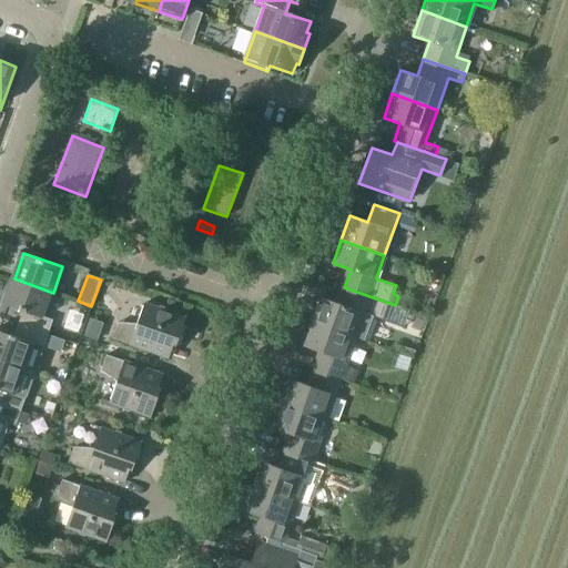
[(20,325),(48,335),(52,320),(44,316),(53,293),(14,279),(6,304),(24,311),(20,325)]
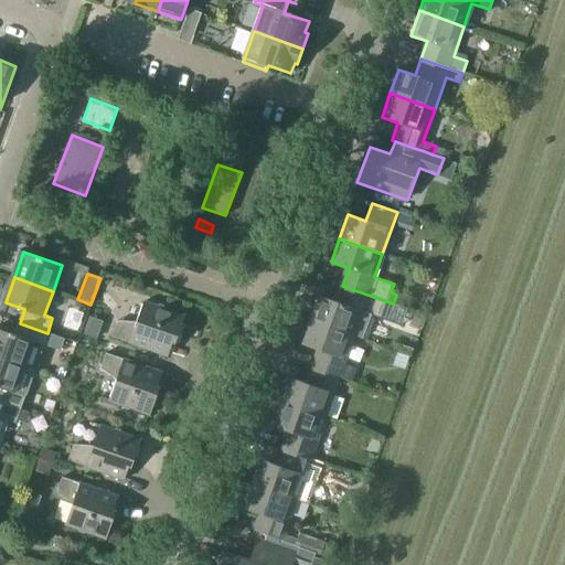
[(363,340),(372,317),(401,327),(407,309),(393,304),(342,286),(337,302),(319,296),(310,320),(353,337),(363,340)]
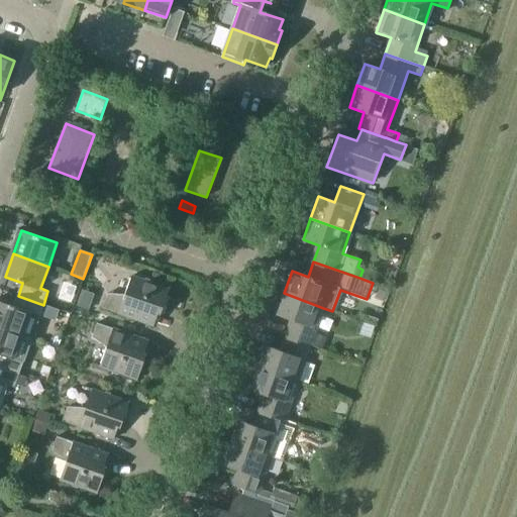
[(124,295),(107,294),(102,307),(152,326),(157,313),(160,314),(169,290),(149,283),(150,281),(144,279),(143,281),(131,276),(124,295)]
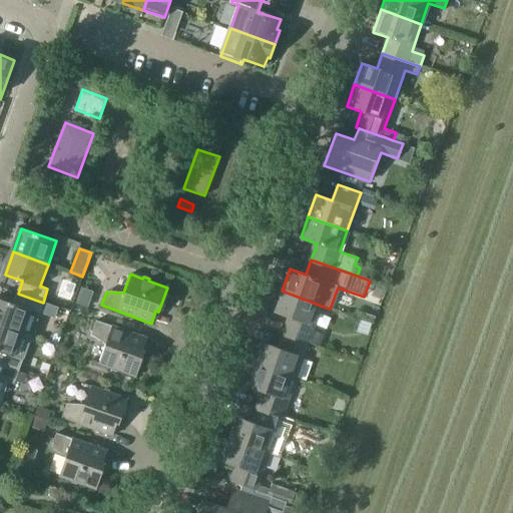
[(321,306),(282,291),(274,313),(291,319),(285,335),(308,343),(320,347),(325,335),(312,330),(321,306)]
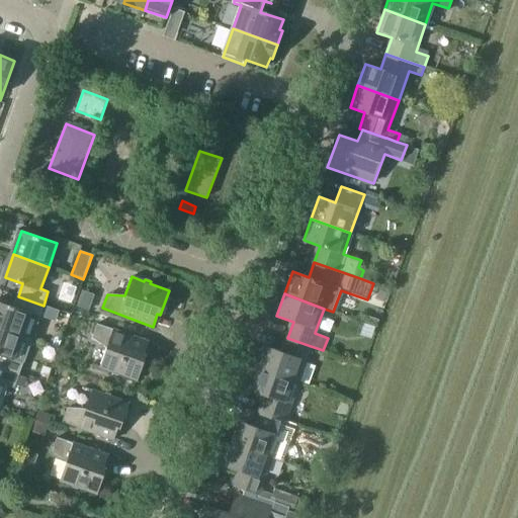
[(0,301),(0,329),(23,337),(32,340),(40,317),(39,317),(44,306),(18,296),(14,307),(0,301)]
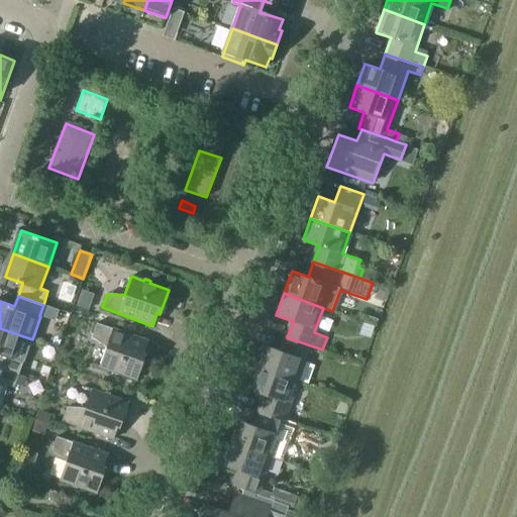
[(111,374),(117,376),(117,374),(136,380),(145,354),(142,353),(147,341),(96,323),(91,337),(105,348),(99,367),(112,371),(111,374)]
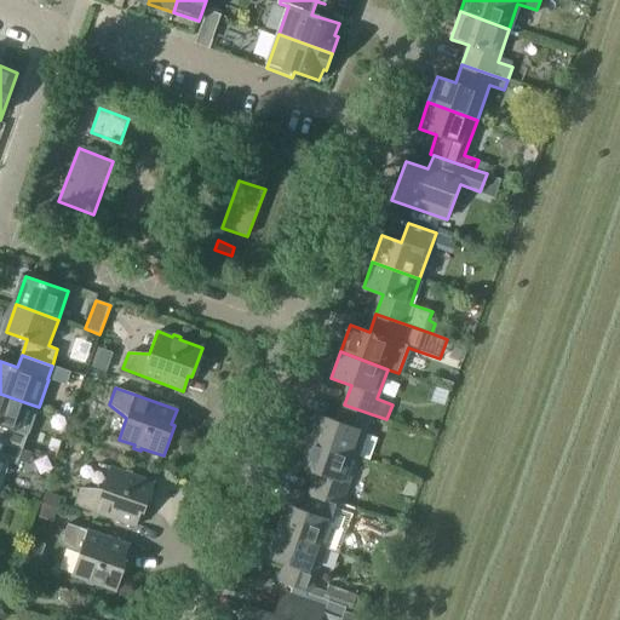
[(0,442),(22,451),(28,434),(29,434),(39,407),(28,403),(0,394),(0,442)]
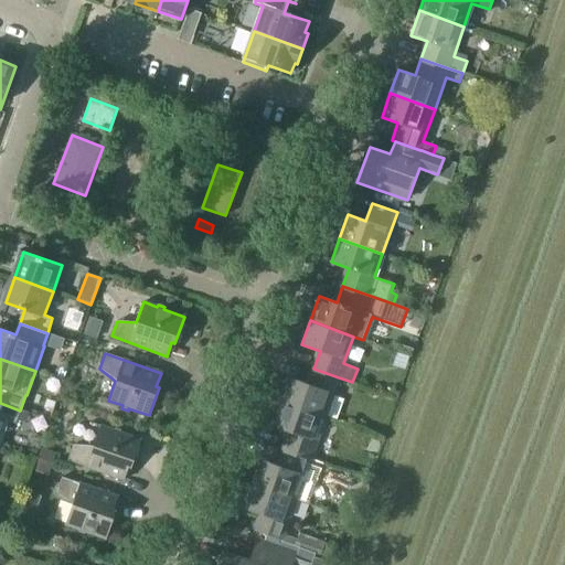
[(308,384),(290,379),(281,403),(324,417),(339,377),(313,369),(308,384)]
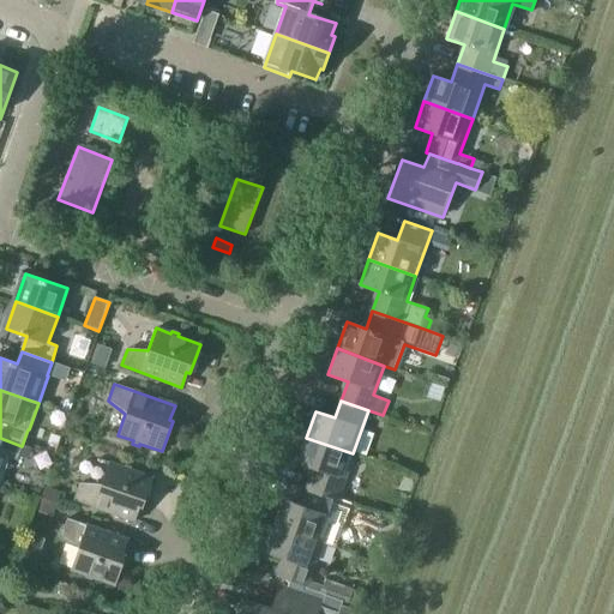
[(0,483),(1,485),(11,457),(17,459),(22,446),(0,438),(0,483)]
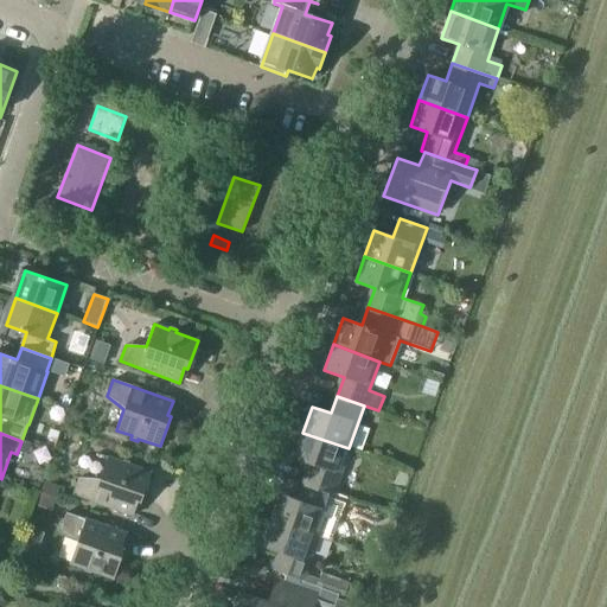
[(293,458),(312,465),(305,483),(332,492),(349,448),(302,433),(293,458)]
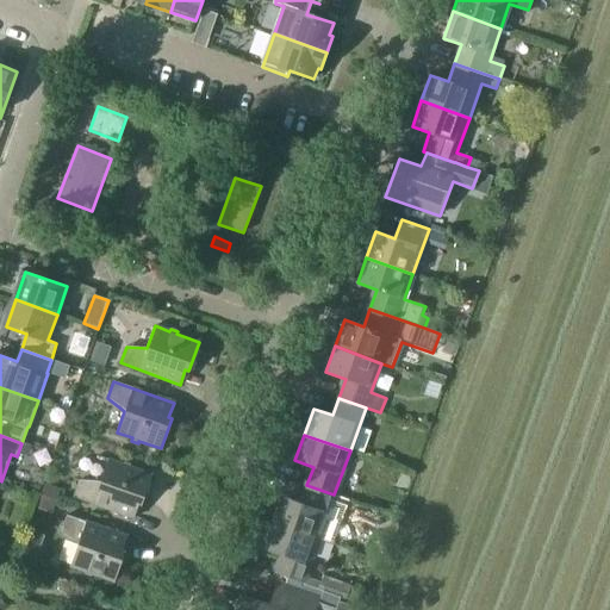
[(99,481),(79,480),(73,497),(132,518),(138,504),(141,505),(151,477),(129,467),(130,465),(123,462),(123,465),(107,460),(99,481)]
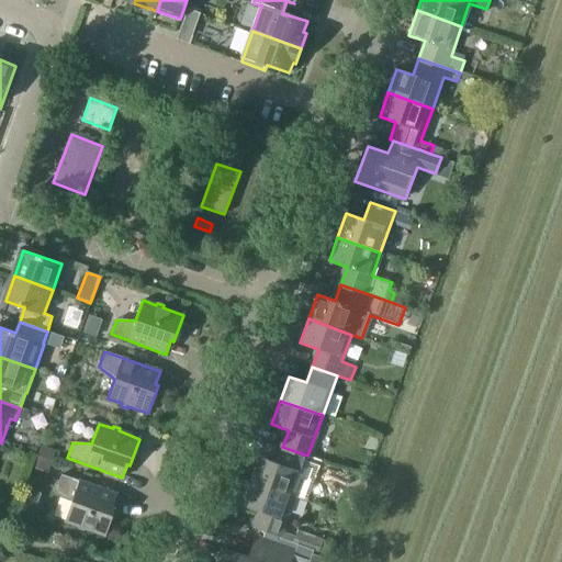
[(38,457),(52,462),(56,450),(42,446),(38,457)]
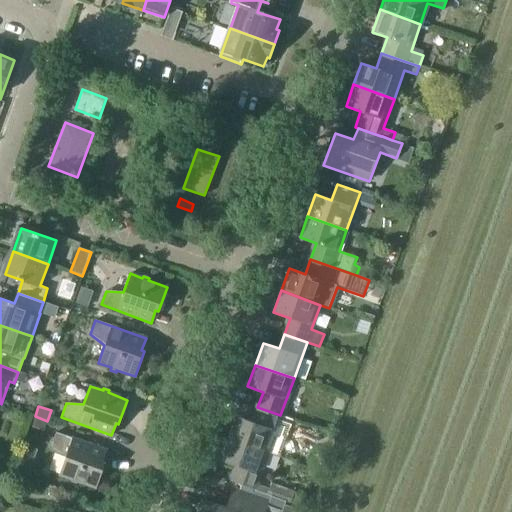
[(252,422),(236,417),(228,439),(267,453),(280,415),(257,407),(252,422)]
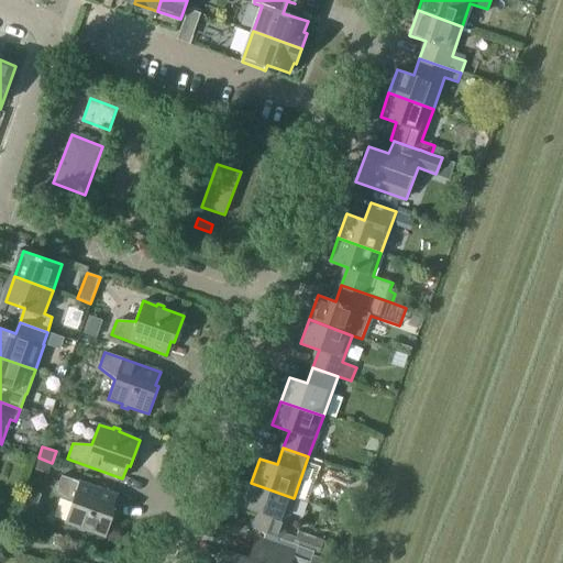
[(52,463),(39,457),(35,468),(48,473),(52,463)]
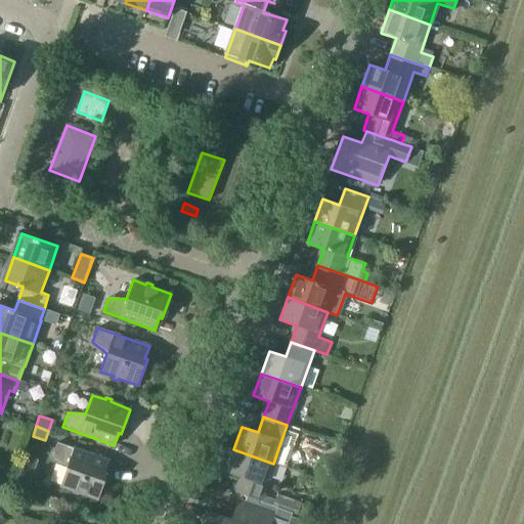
[(72,493),(78,495),(79,492),(97,499),(106,475),(104,474),(108,462),(56,442),(51,457),(67,468),(59,486),(73,490),(72,493)]
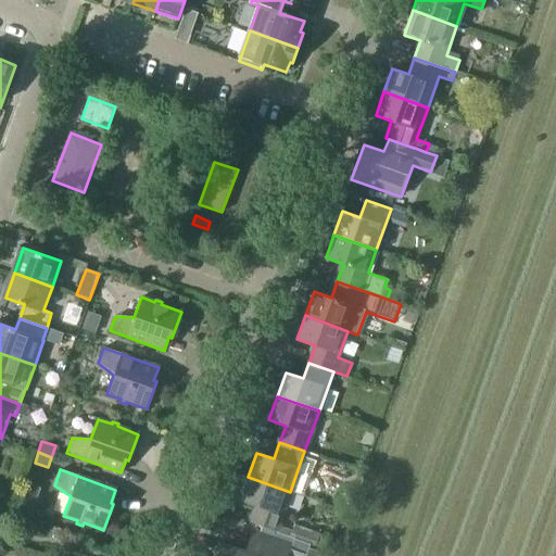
[(239,501),(256,506),(250,523),(276,532),(290,492),(248,477),(239,501)]
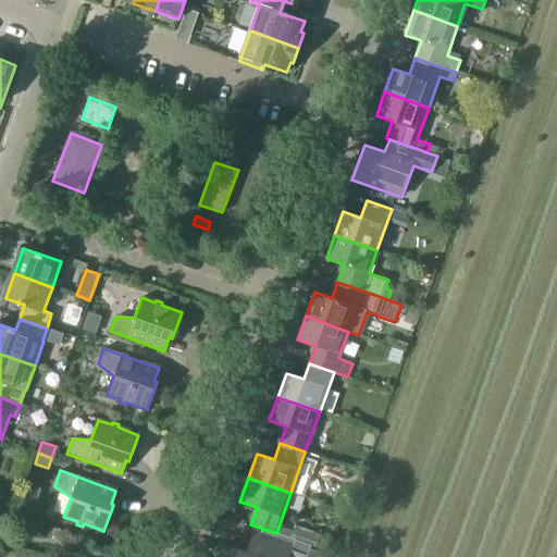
[(294,532),(284,529),(282,536),(325,551),(329,540),(322,536),(322,535),(313,532),(312,535),(295,530),(294,532)]
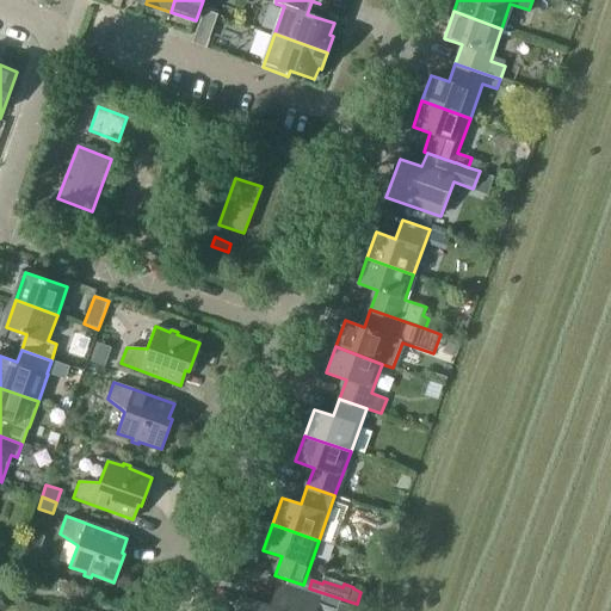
[(242,599),(238,610),(334,610),(281,592),(275,610),(242,599)]
